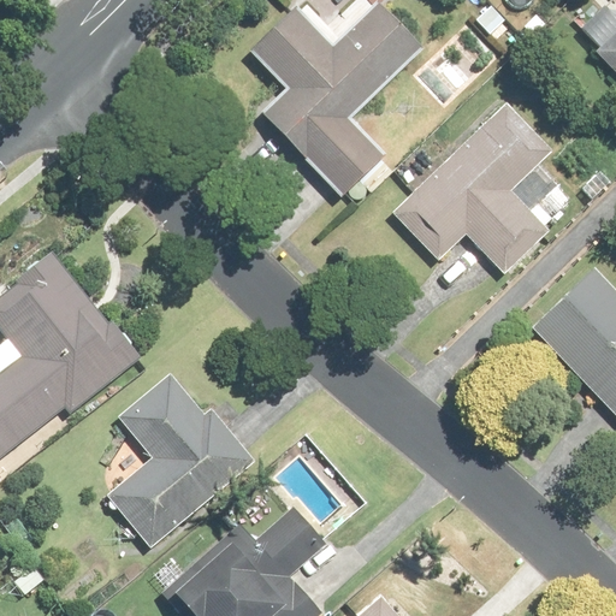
[(286,83),(261,106),(345,195),(394,150),(359,113),(436,42),(396,0),(377,0),(336,39),(304,4),(255,49),(286,83)]
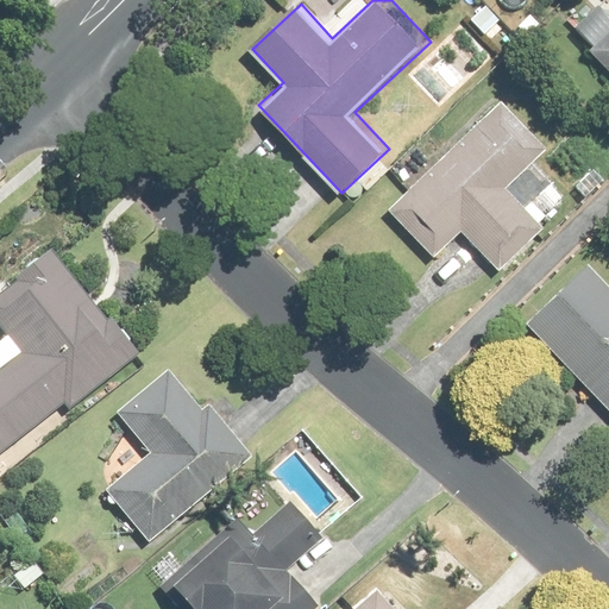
[(608,23),(586,44),(608,67),(608,23)]
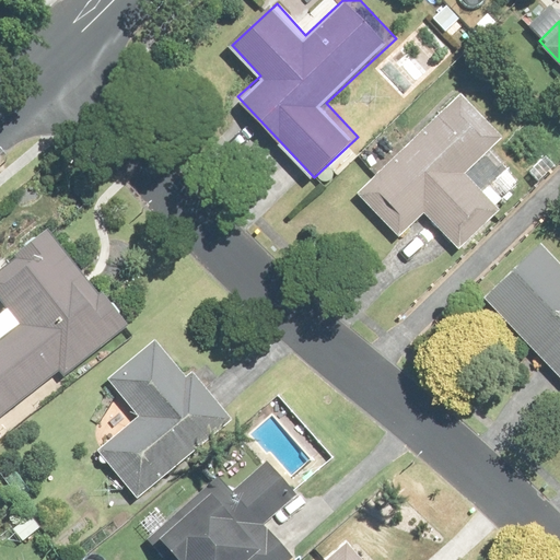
[(465,86),(353,188),(398,237),(429,210),(461,244),(505,203),(474,168),(510,135),(465,86)]
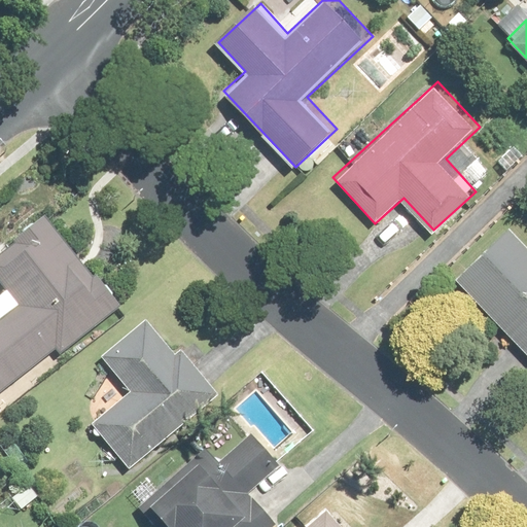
[(0,288),(0,391),(118,304),(50,212),(0,249),(0,272),(8,282),(0,288)]
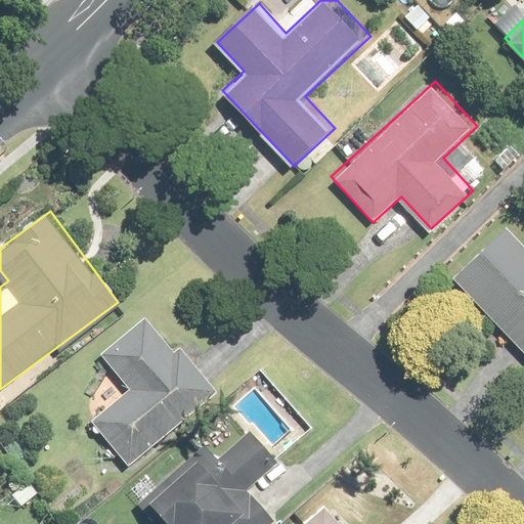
[(523,226),(516,218),(450,277),(523,357),(523,226)]
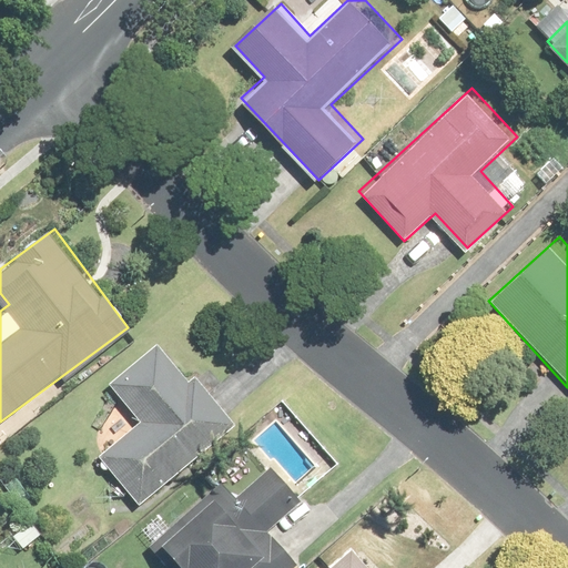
[(243,422),(163,330),(104,381),(137,418),(97,453),(143,507),(243,422)]
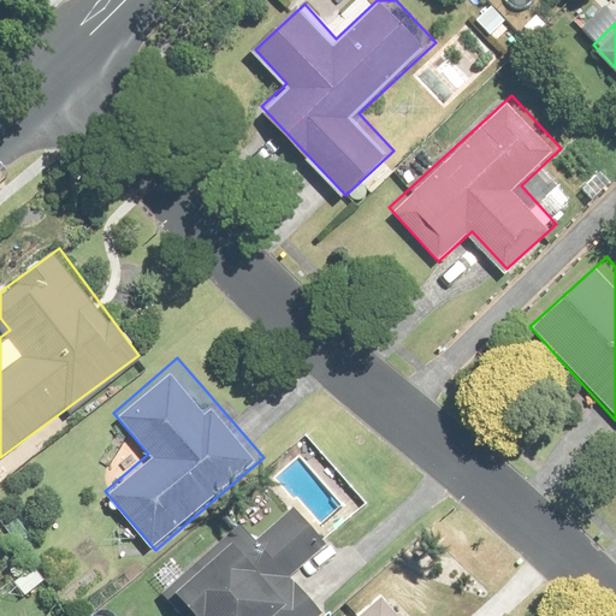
[(159,593),(179,615),(317,615),(324,610),(289,573),(325,540),(292,505),(256,538),(240,520),(159,593)]
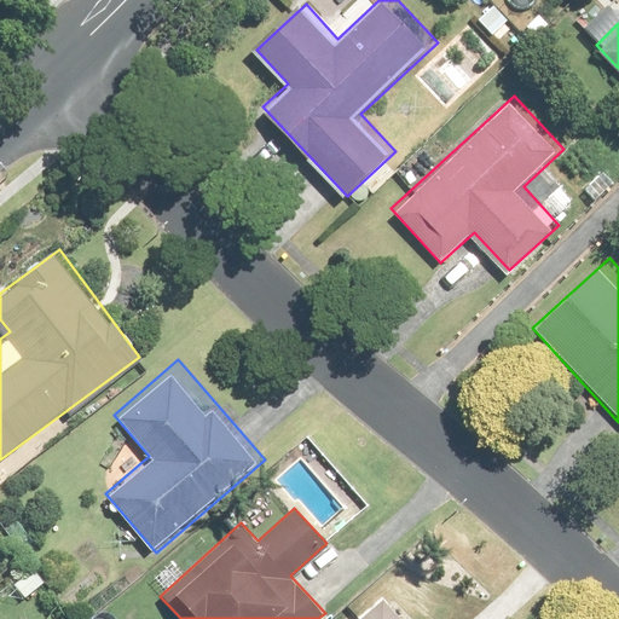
[(429,618),(395,582),(353,618),(429,618)]
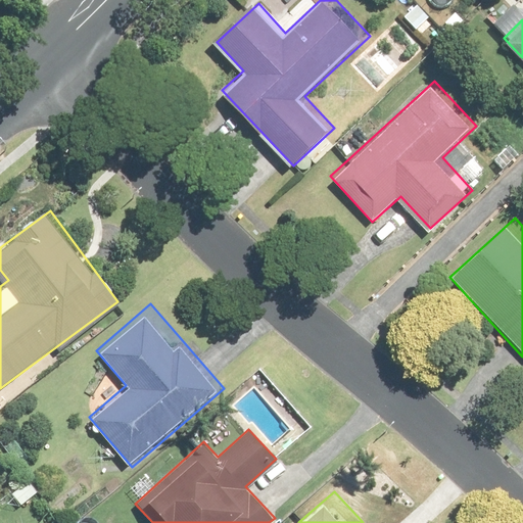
All buildings are outlined.
